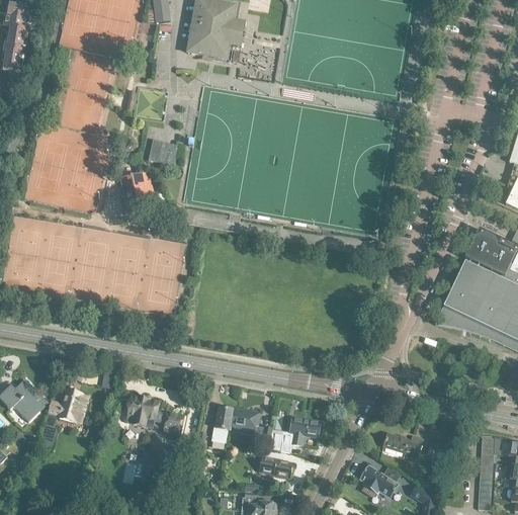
[(154,0),(157,21),(171,20),(168,0),(154,0)]
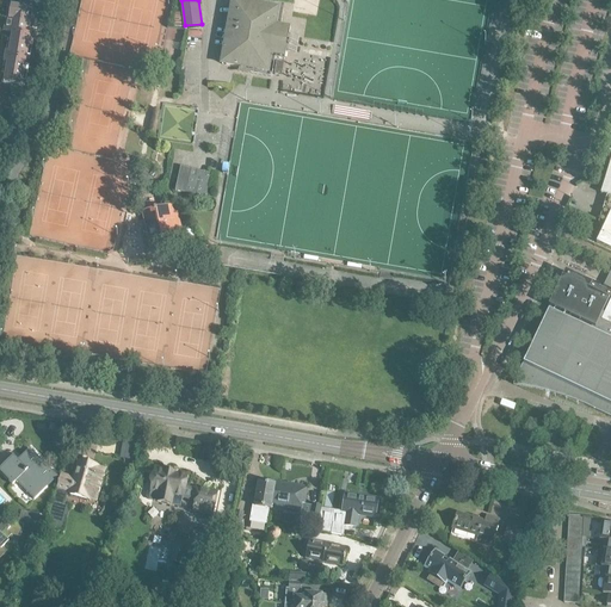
[(279,4),(258,0),(230,0),(220,62),(269,70),(271,53),(284,55),(289,24),(277,22),(279,4)]
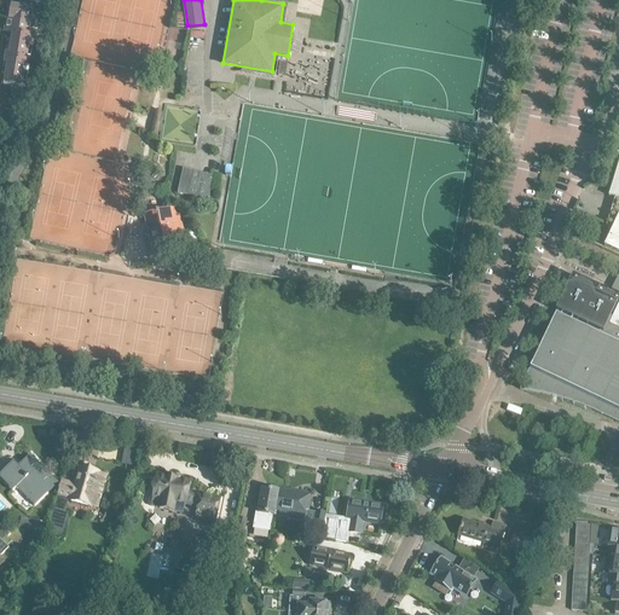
[(6,15),(33,19),(34,13),(33,13),(34,6),(30,6),(30,5),(9,1),(6,15)]
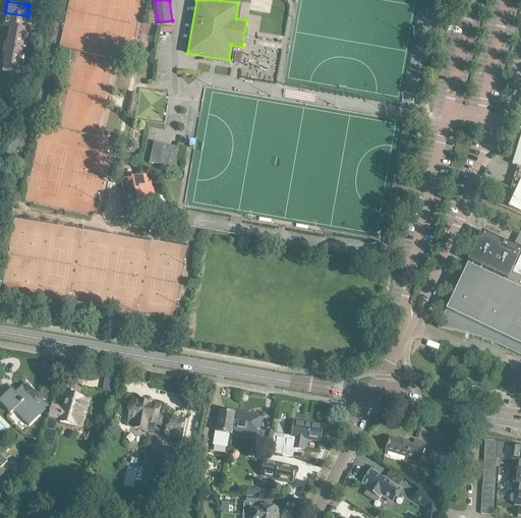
[(3,23),(10,24),(21,26),(21,25),(22,20),(27,20),(32,21),(33,21),(33,17),(27,16),(5,12),(3,23)]
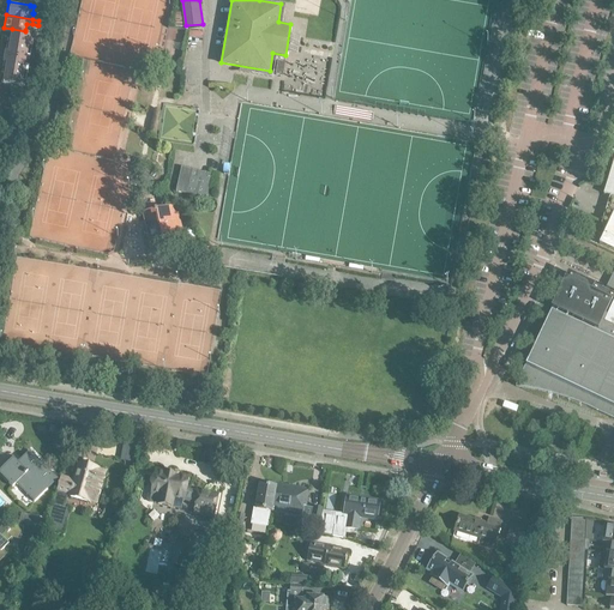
[(34,31),(25,31),(12,29),(7,54),(29,58),(34,31)]
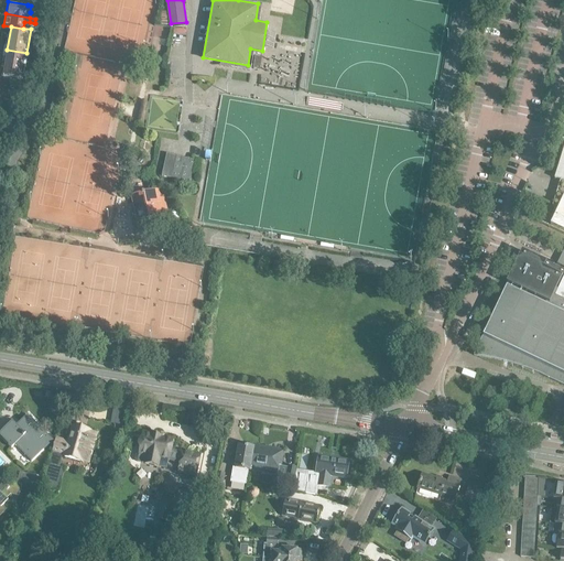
[(7,50),(3,73),(22,76),(26,53),(7,50)]
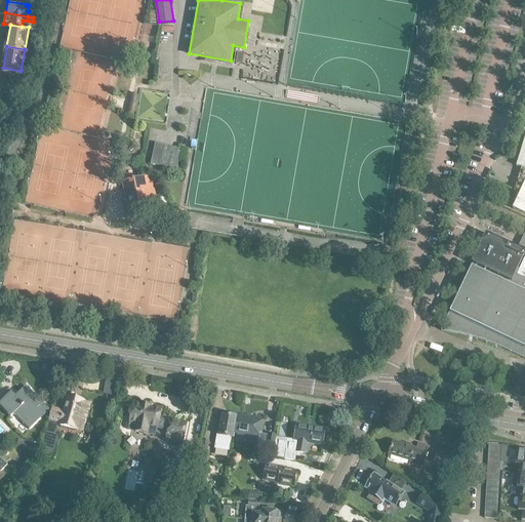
[(238,50),(236,62),(242,63),(244,51),(238,50)]
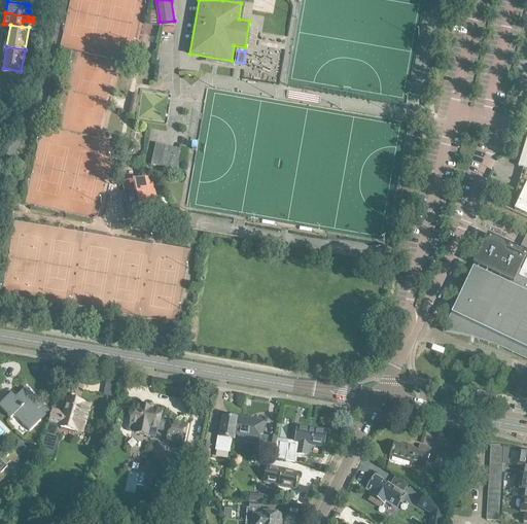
[(514,207),(526,212),(526,128),(525,129),(526,132),(526,134),(520,159),(519,163),(518,164),(524,166),(521,174),(518,173),(518,174),(516,178),(519,179),(519,180),(517,186),(517,188),(516,189),(520,195),(514,207)]
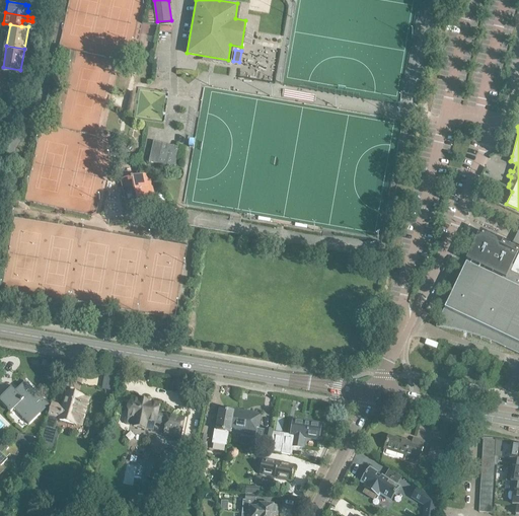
[(176,160),(179,145),(153,139),(149,159),(175,165),(178,165),(179,160),(176,160)]
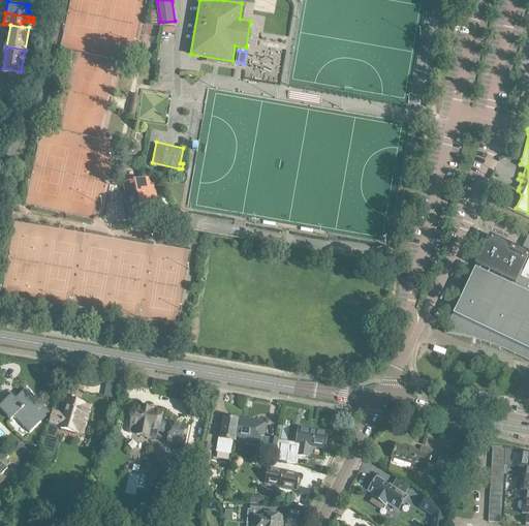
[(149,176),(123,181),(129,212),(155,207),(155,205),(159,204),(154,180),(150,181),(149,176)]
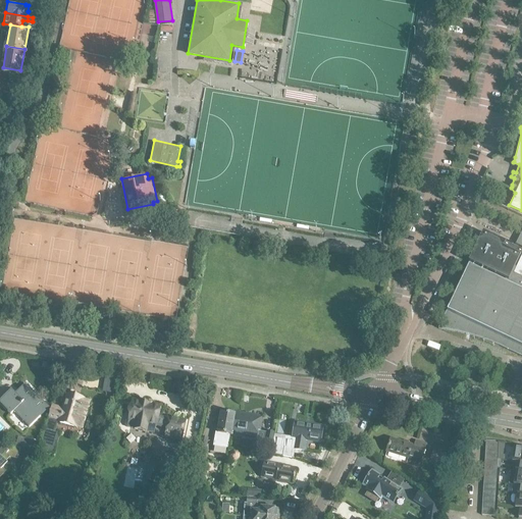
[(168,199),(159,200),(159,208),(169,207),(168,199)]
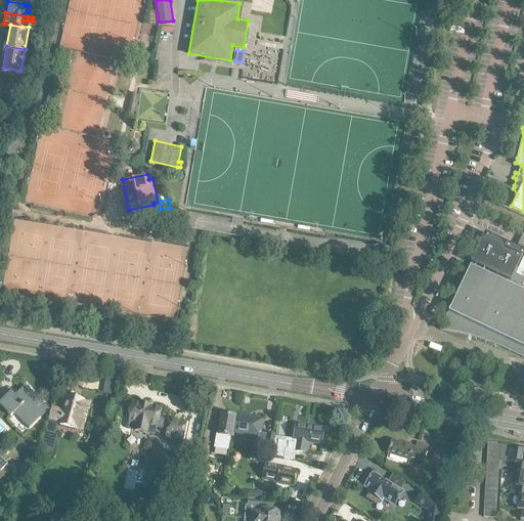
[(170,215),(161,216),(162,224),(171,223),(170,215)]
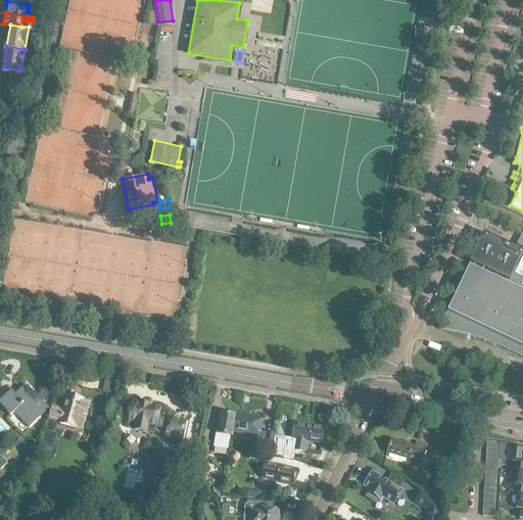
[(473,252),(470,261),(510,279),(519,258),(522,249),(522,248),(514,245),(503,239),(483,230),(476,245),(475,248),(473,252)]
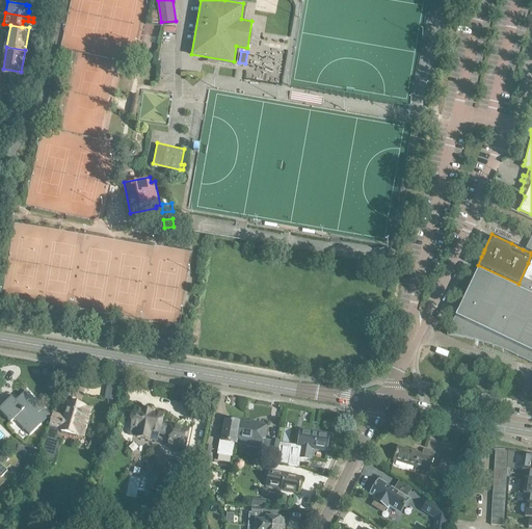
[(447,332),(448,332),(452,333),(456,334),(461,334),(466,335),(470,336),(475,338),(476,338),(477,338),(478,338),(479,339),(484,340),(489,342),(494,343),(499,345),(504,347),(508,349),(531,360),(531,237),(530,237),(526,246),(531,248),(531,259),(530,264),(528,263),(519,284),(478,265),(477,268),(447,332)]
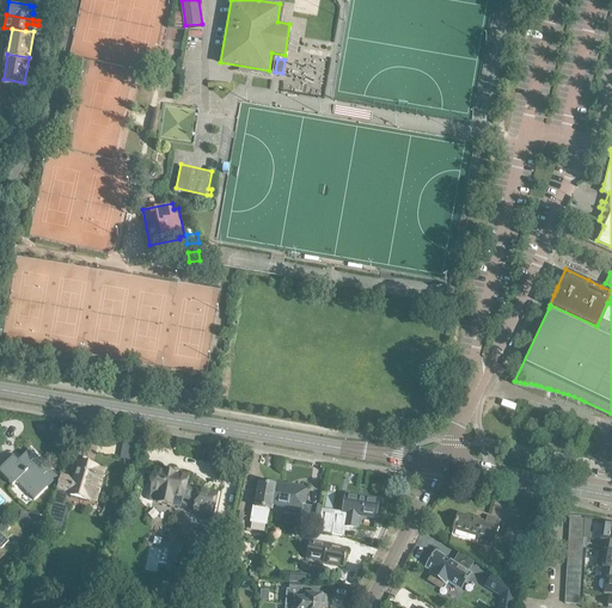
[(14,453),(0,466),(0,470),(13,483),(22,474),(29,481),(30,480),(43,493),(51,481),(36,465),(43,459),(31,447),(24,454),(25,455),(20,459),(14,453)]
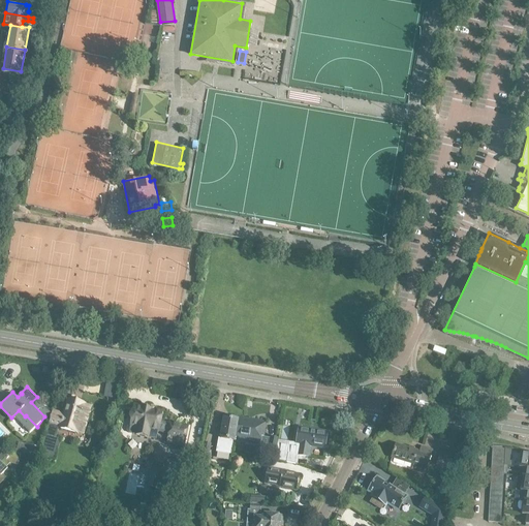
[(54,408),(45,433),(55,435),(59,424),(60,425),(59,425),(84,433),(88,418),(92,404),(85,402),(85,400),(68,396),(64,411),(54,408)]
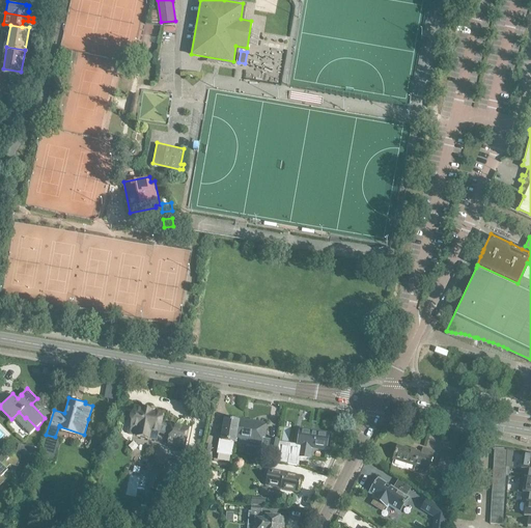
[(127,429),(129,433),(136,434),(136,435),(149,437),(150,436),(157,438),(158,433),(168,435),(167,442),(185,446),(185,444),(189,425),(172,422),(171,425),(162,418),(164,410),(136,404),(135,404),(134,410),(133,410),(132,411),(131,412),(131,413),(130,414),(130,415),(130,416),(130,418),(131,419),(131,420),(131,422),(131,423),(128,425),(127,429)]
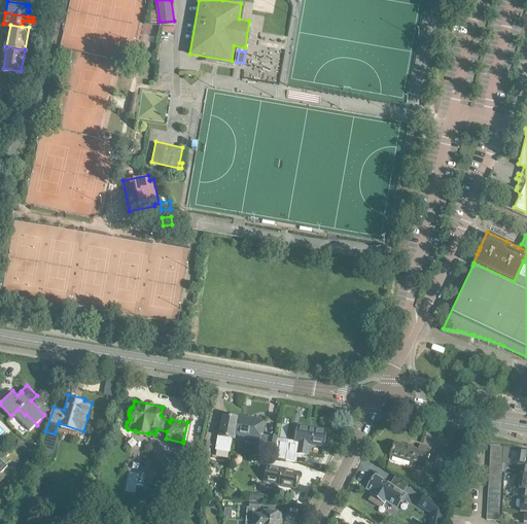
[(231,450),(233,437),(234,432),(238,413),(233,413),(232,415),(223,414),(221,425),(223,425),(222,434),(217,433),(215,448),(231,450)]
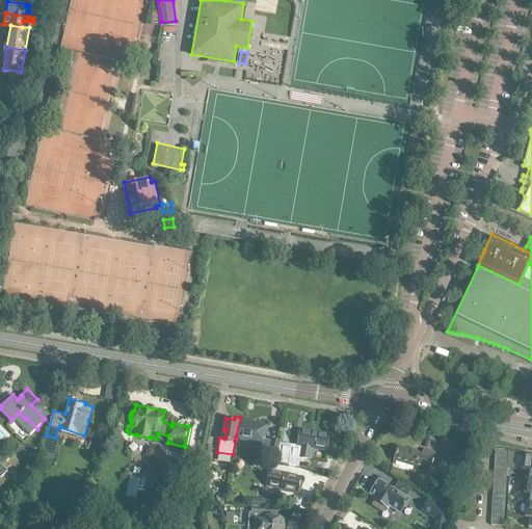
[(236,437),(263,441),(266,422),(240,417),(236,437)]
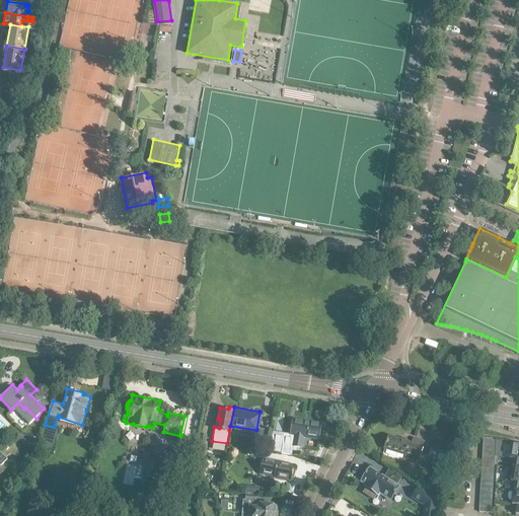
[(305,435),(318,437),(321,423),(293,418),(292,423),(290,435),(292,435),(290,444),(303,446),(305,435)]
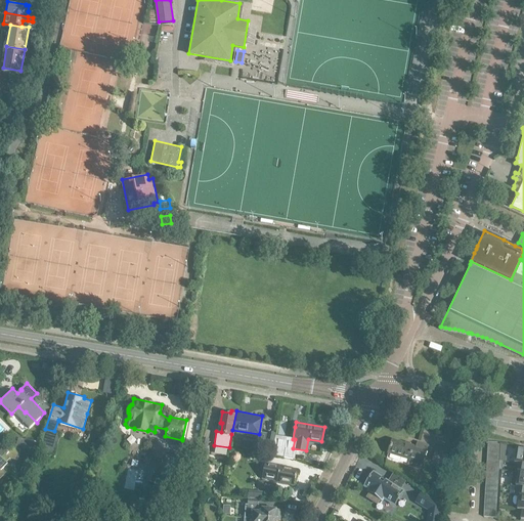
[(209,437),(202,436),(197,457),(199,457),(200,457),(204,459),(205,454),(206,454),(209,437)]
